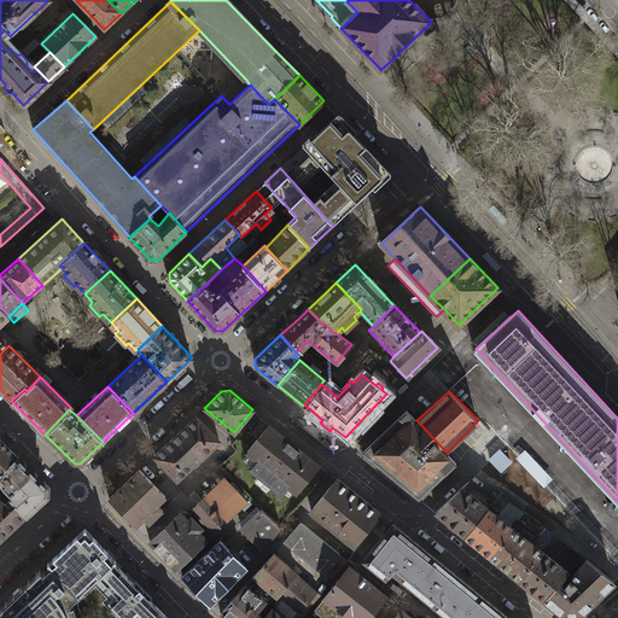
[(447,453),(417,420),(406,409),(361,452),(417,497),(455,462),(447,453)]
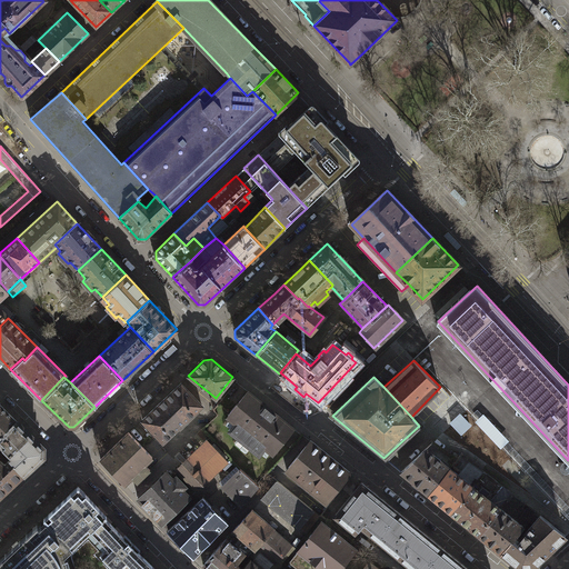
[(181,383),(143,418),(163,440),(201,405),(181,383)]
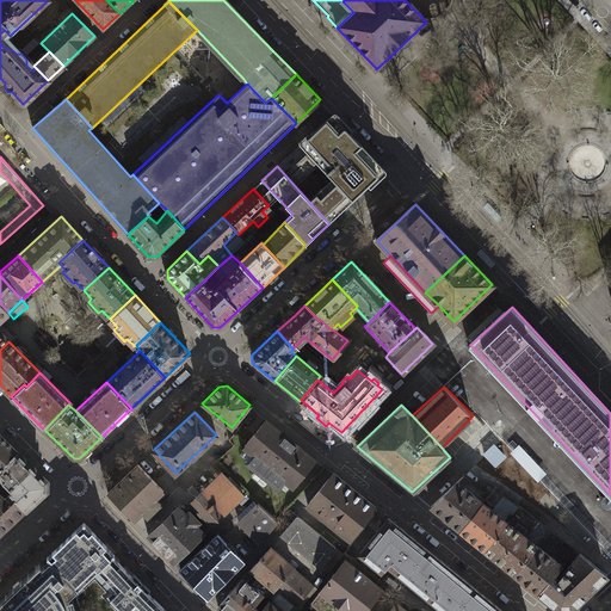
[(314,458),(265,420),(245,445),(253,452),(247,461),(277,486),(283,477),(292,485),(314,458)]
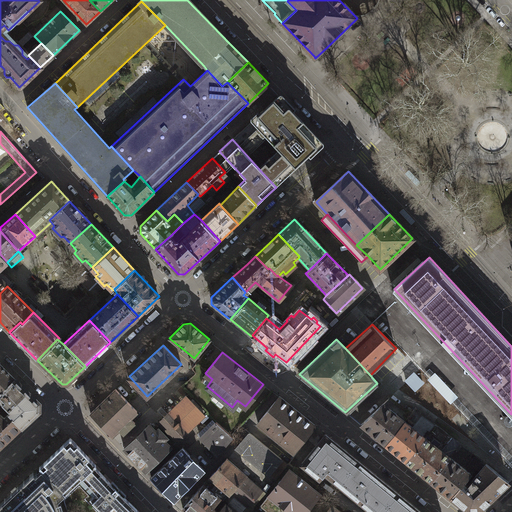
[(0,391),(14,378),(0,363),(0,391)]
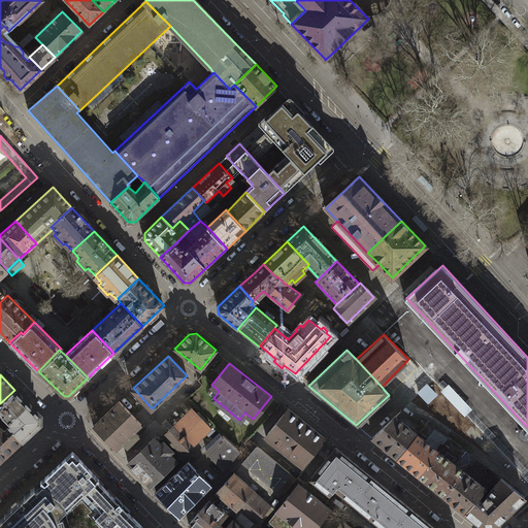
[(427,385),(418,393),(429,404),(438,396),(427,385)]
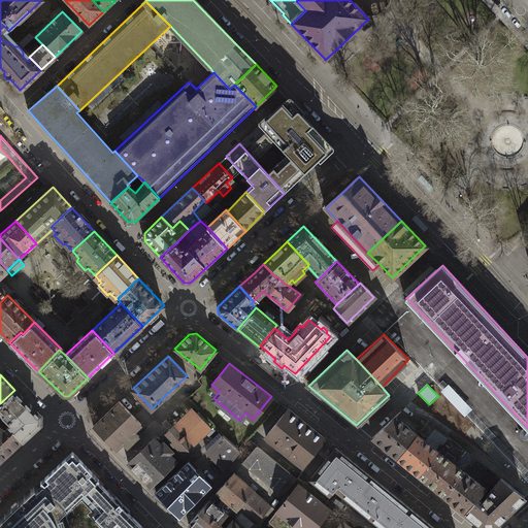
[(472,410),(449,385),(441,392),(465,417),(472,410)]
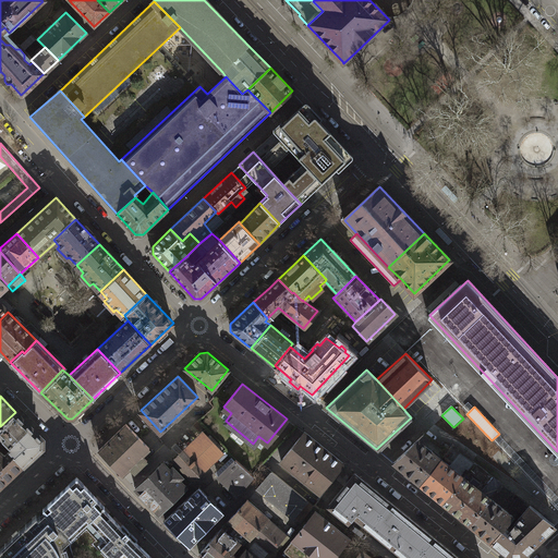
[(0,437),(12,449),(9,451),(22,466),(41,448),(43,438),(15,412),(0,426),(0,437)]
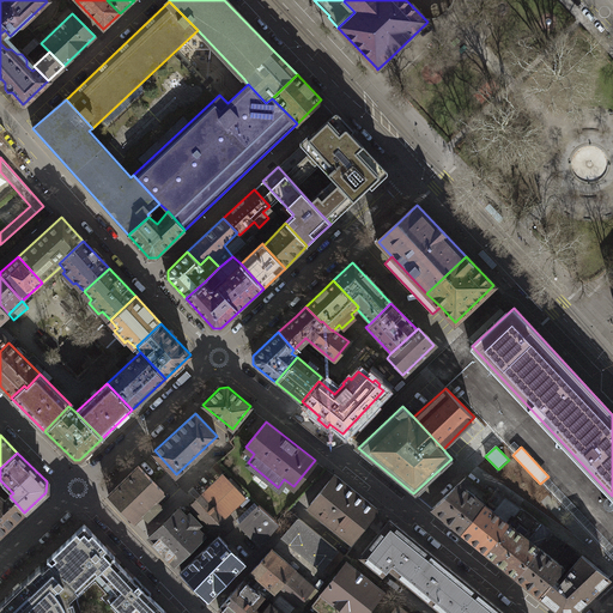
[(163,492),(137,466),(107,496),(133,522),(143,514),(147,520),(161,505),(156,499),(163,492)]
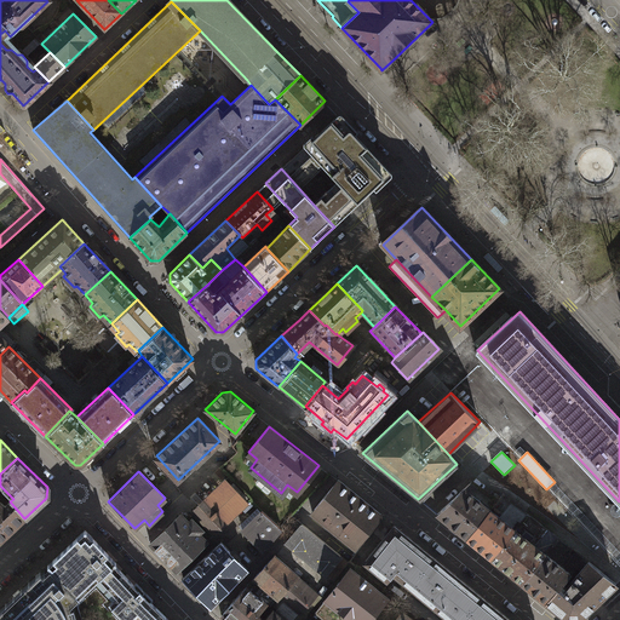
[(224,478),(191,511),(202,523),(212,533),(214,535),(247,503),(224,478)]
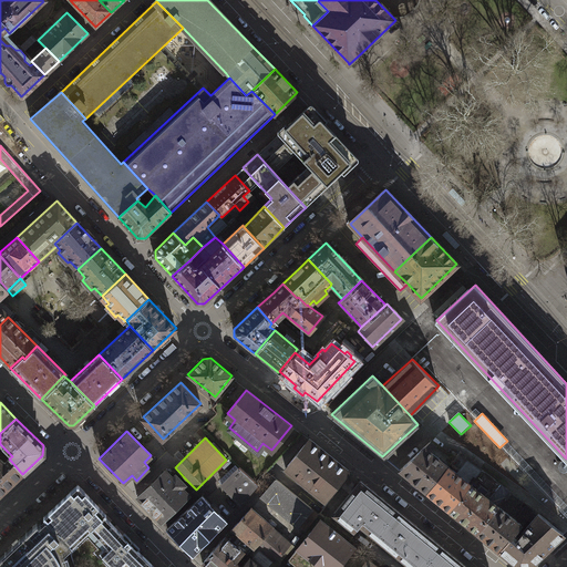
[(347,470),(309,439),(285,467),(323,500),(347,470)]
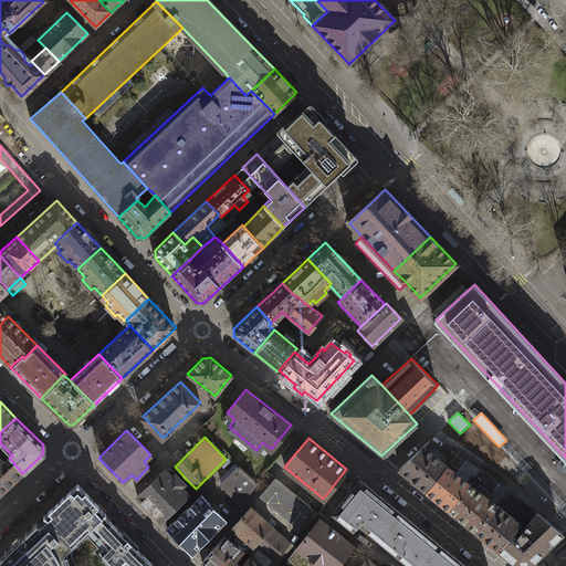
[(427,491),(453,458),(431,442),(399,471),(427,491)]
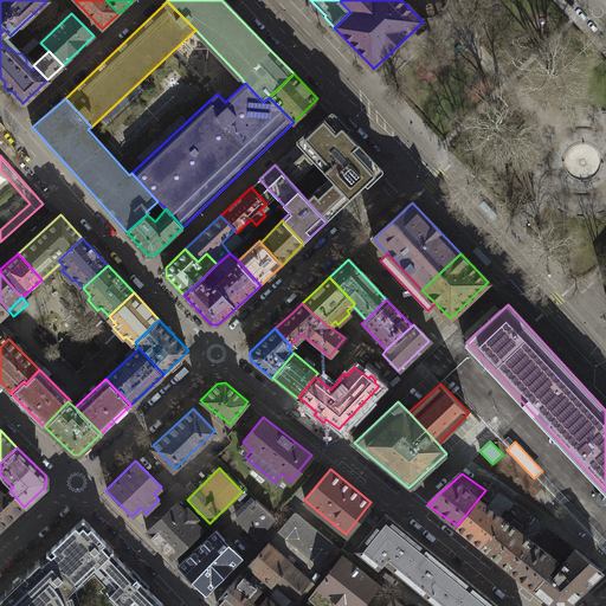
[(490,484),(485,490),(457,526),(481,545),(514,503),(490,484)]
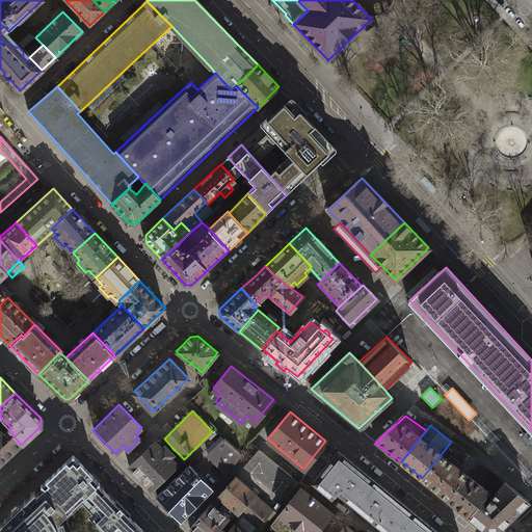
[(0,462),(21,445),(8,430),(4,433),(0,429),(0,462)]
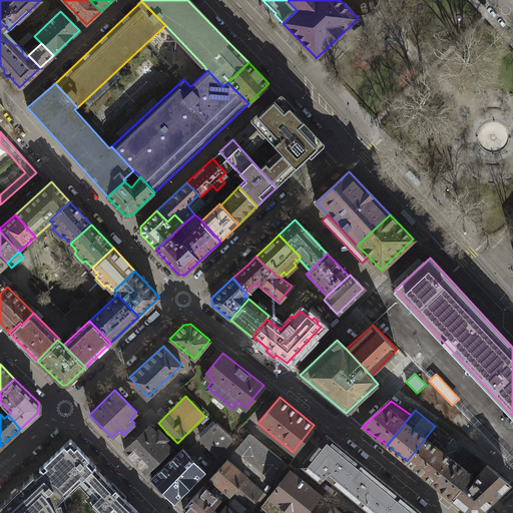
[(232,438),(216,423),(200,438),(217,455),(232,438)]
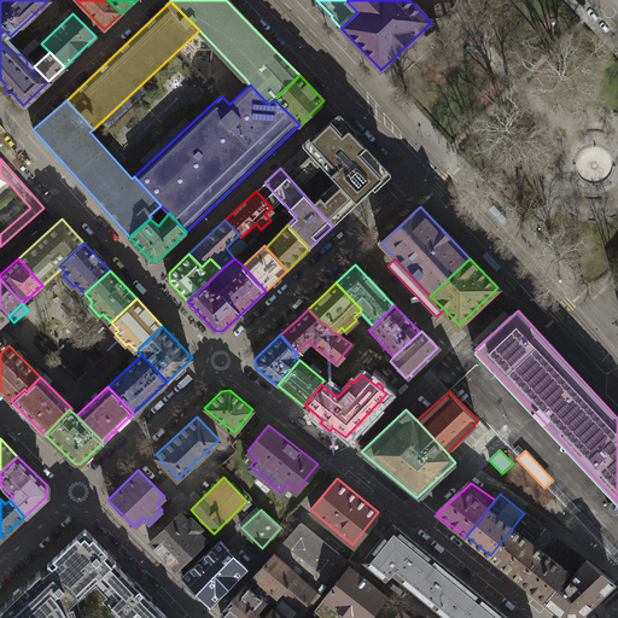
[(187,520),(179,512),(150,540),(178,567),(207,538),(205,537),(211,531),(202,522),(198,525),(191,518),(187,520)]
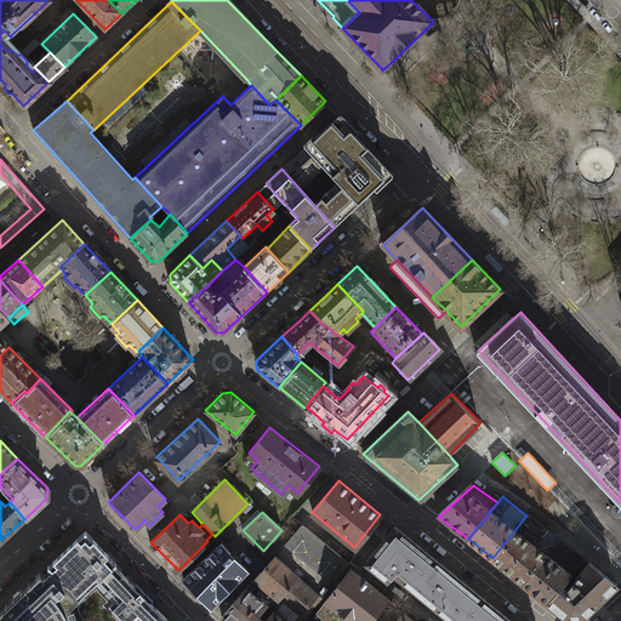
[(522,582),(545,553),(557,539),(527,516),(493,558),(522,582)]
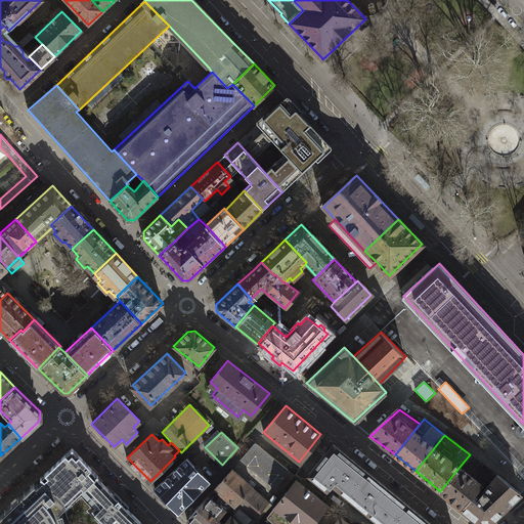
[(295,475),(255,442),(242,457),(281,490),(295,475)]
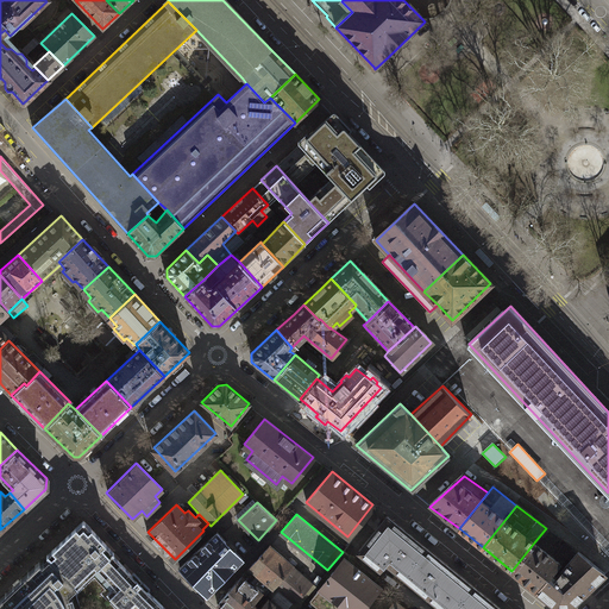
[(397,571),(406,577),(415,565),(412,562),(424,546),(387,515),(359,548),(380,567),(391,556),(396,558),(394,559),(394,564),(397,567),(397,571)]
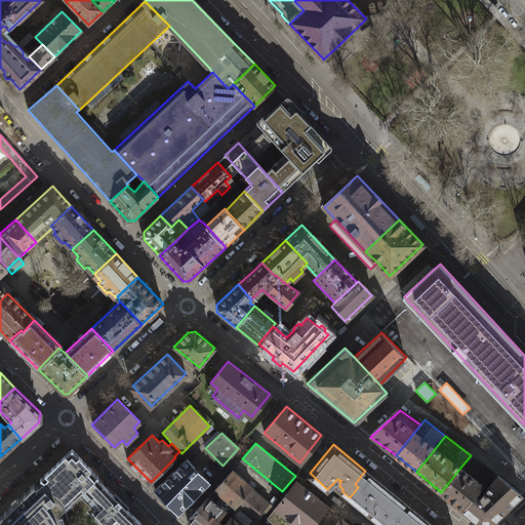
[(41,478),(42,480),(67,505),(82,490),(96,477),(98,475),(73,448),(41,478)]
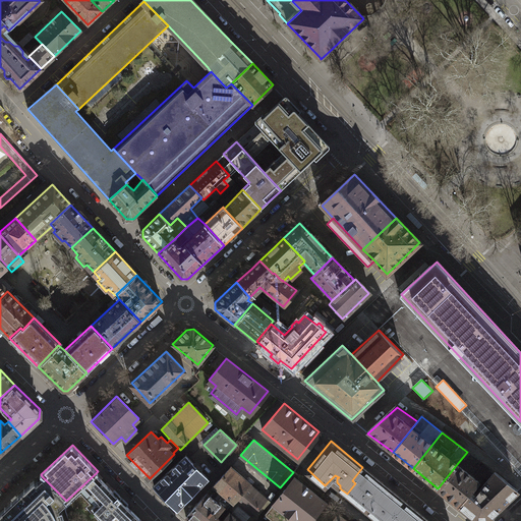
[(207,478),(185,457),(155,484),(177,507),(207,478)]
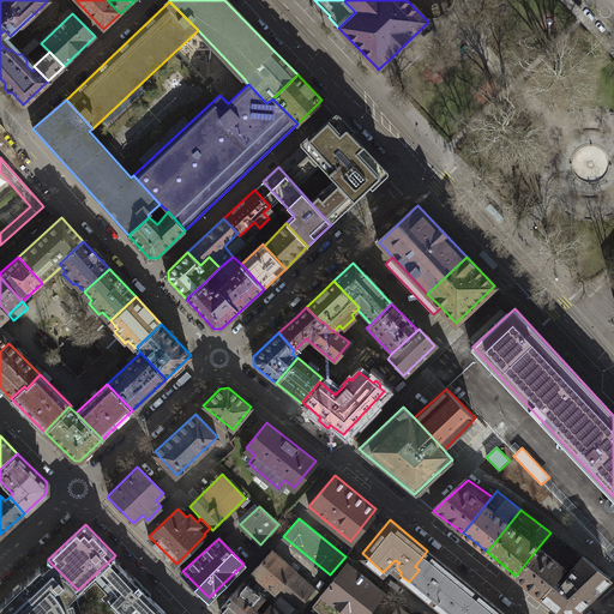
[(564,567),(539,547),(516,576),(541,595),(555,577),(564,567)]
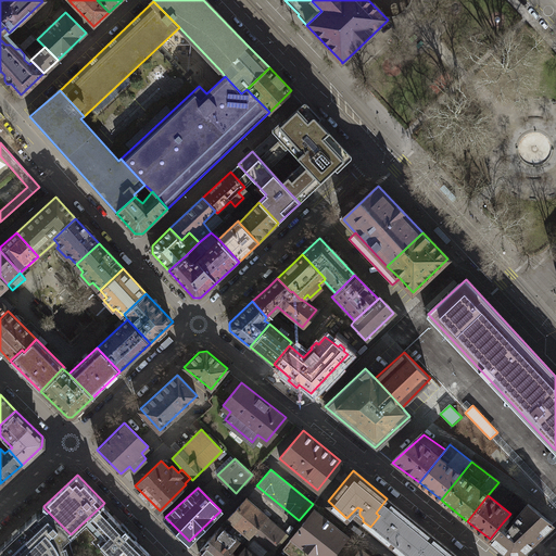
[(266,516),(245,498),(228,519),(244,533),(249,536),(252,532),(264,519),(266,516)]
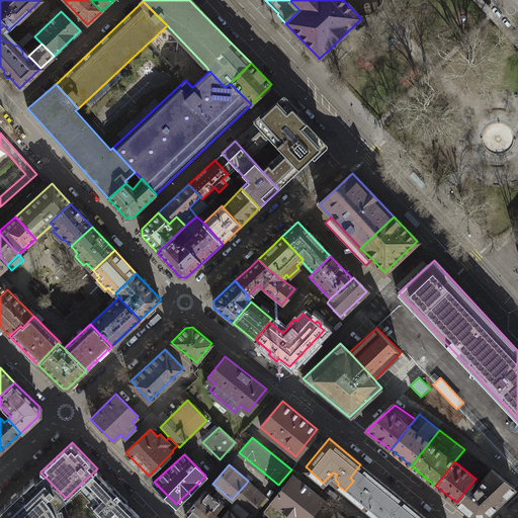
[(385,517),(402,498),(360,464),(350,478),(353,481),(345,491),(379,517),(385,517)]
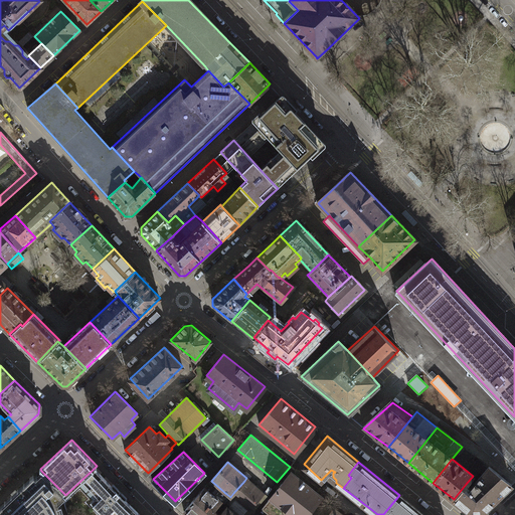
[(471,488),(466,484),(454,499),(470,514),(472,514),(482,514),(512,485),(489,466),(471,488)]
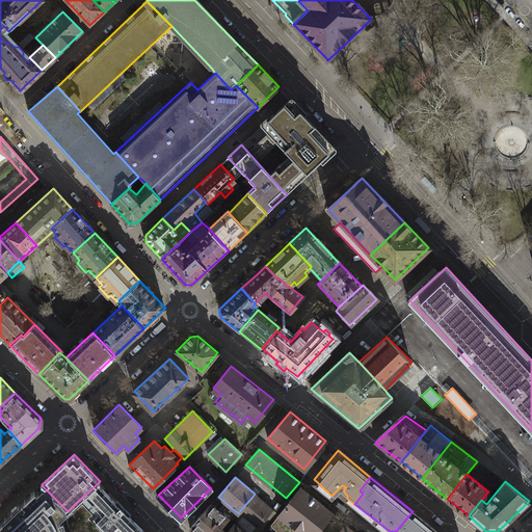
[(150,531),(149,531),(144,531),(129,514),(130,513),(126,508),(123,510),(118,506),(122,503),(117,499),(114,502),(98,483),(83,497),(102,514),(97,521),(107,531),(118,531),(120,531),(118,531),(150,531)]
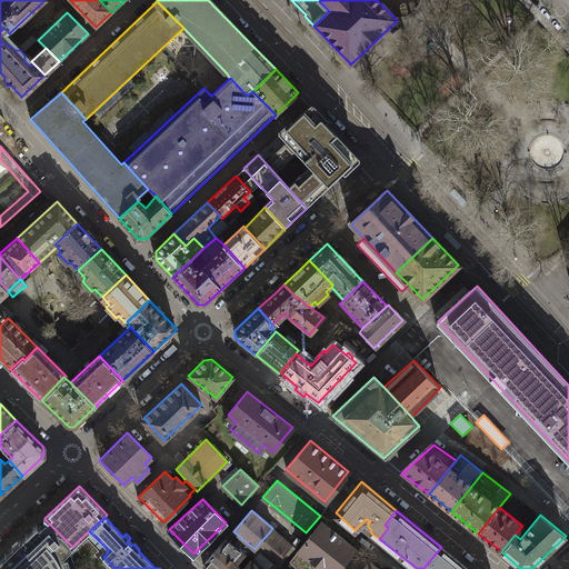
[(0,568),(70,568),(69,561),(72,547),(46,520),(39,526),(37,525),(0,559),(0,568)]
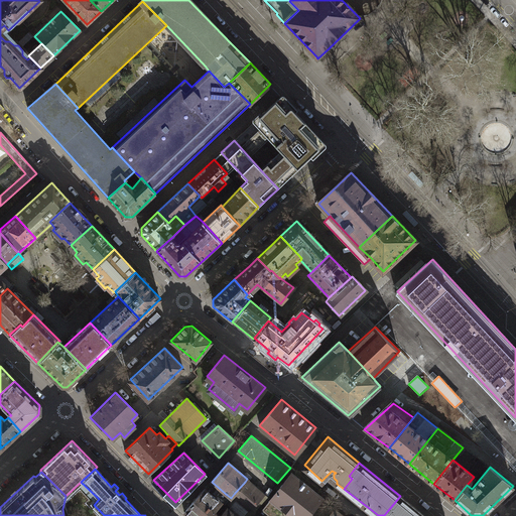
[(307,515),(324,496),(293,473),(261,513),(265,515),(307,515)]
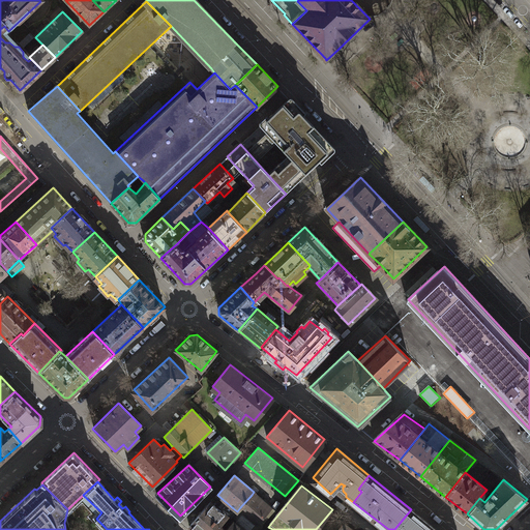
[(219,524),(233,508),(217,495),(189,526),(194,529),(219,529),(224,527),(219,524)]
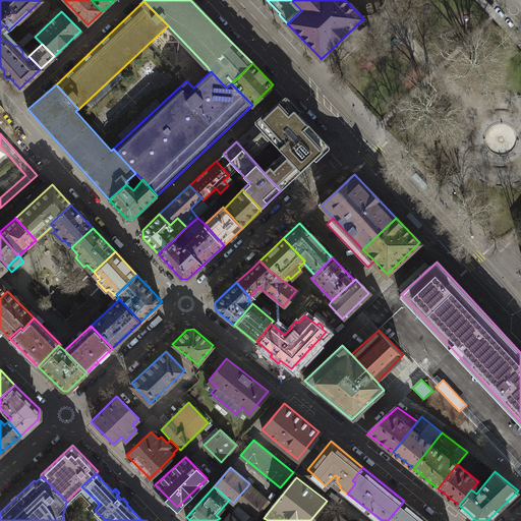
[(264,500),(247,486),(236,499),(252,513),(264,500)]
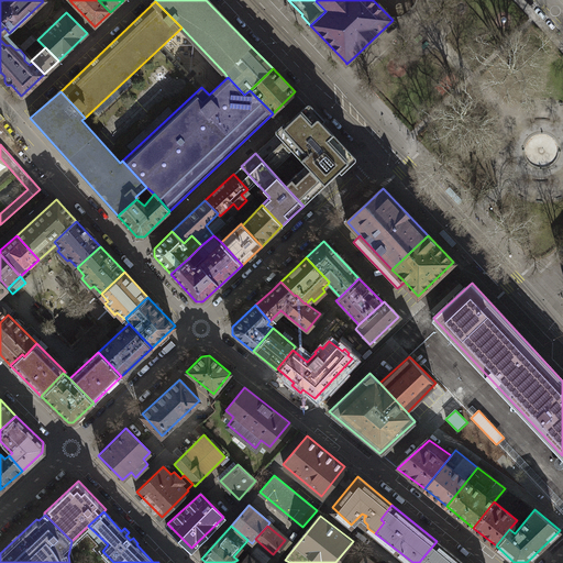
[(264,562),(273,554),(255,539),(252,543),(245,551),(247,553),(258,562),(264,562)]
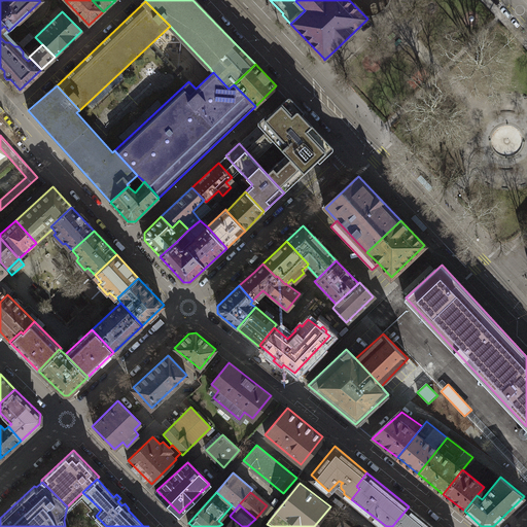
[(409,506),(392,526),(426,526),(430,523),(409,506)]
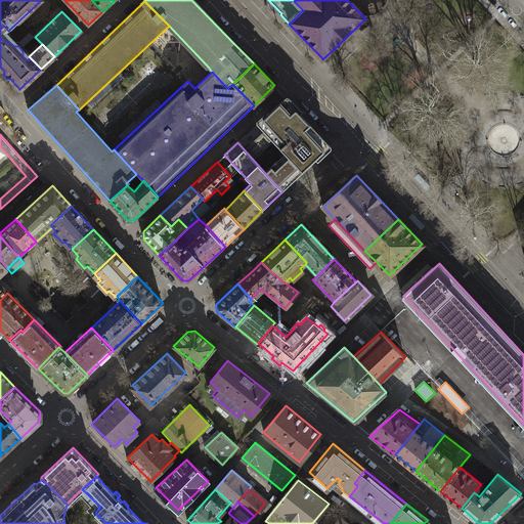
[(241,523),(230,515),(223,523),(221,521),(217,523),(241,523)]
